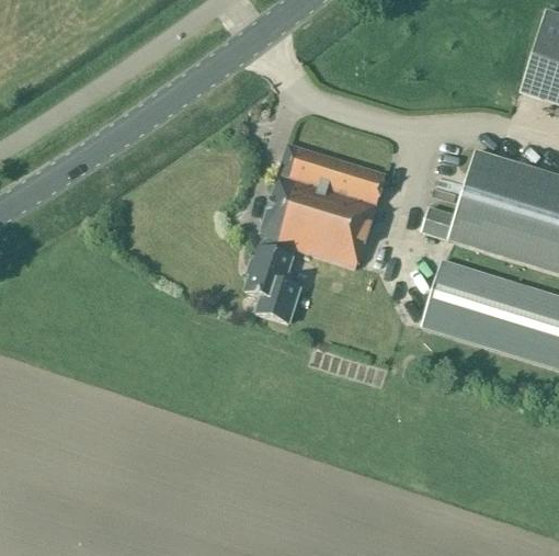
[(558,14),(545,11),(524,80),(558,89),(558,14)]
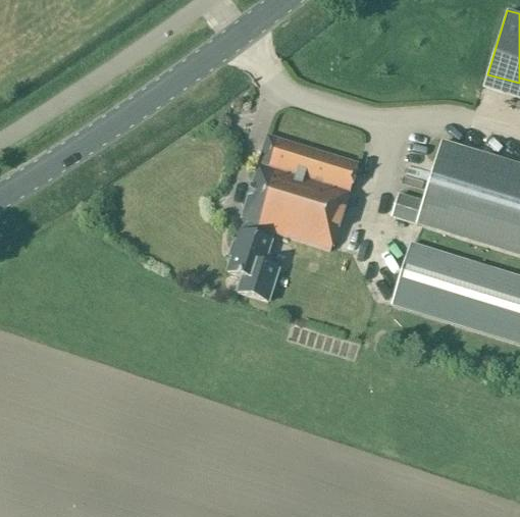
[(241,218),(243,219),(274,229),(330,247),(335,230),(338,231),(360,162),(267,133),(241,218)]
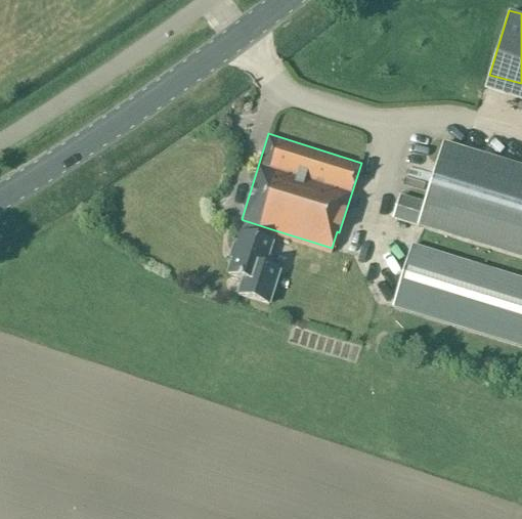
[(395,304),(454,322),(521,342),(521,273),(466,257),(471,239),(521,254),(521,164),(444,141),(426,202),(400,193),(394,216),(420,223),(395,304)]
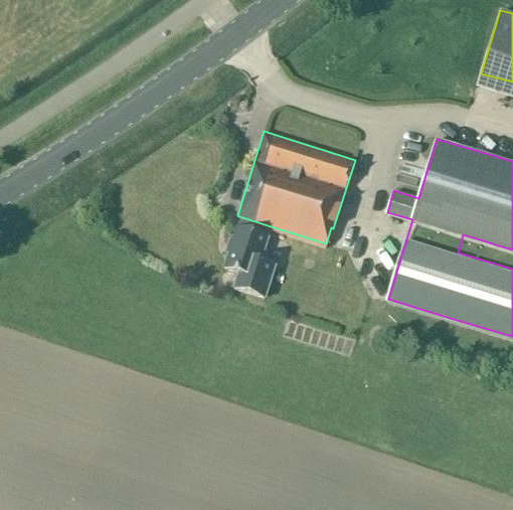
[(261,258),(271,226),(239,216),(236,226),(233,225),(228,242),(231,243),(223,267),(237,271),(232,286),(267,297),(277,263),(261,258)]
